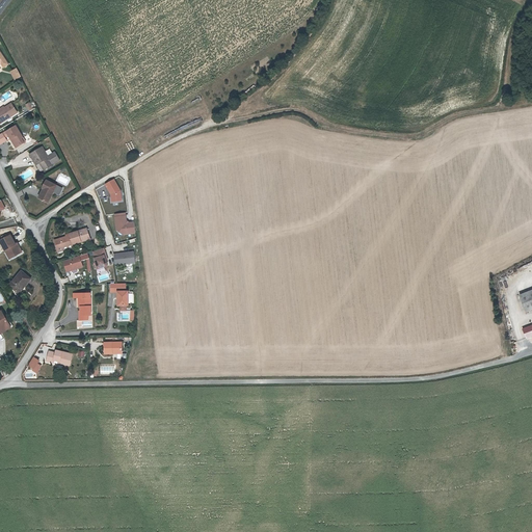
[(0,99),(1,101),(11,97),(9,91),(0,96),(0,99)]
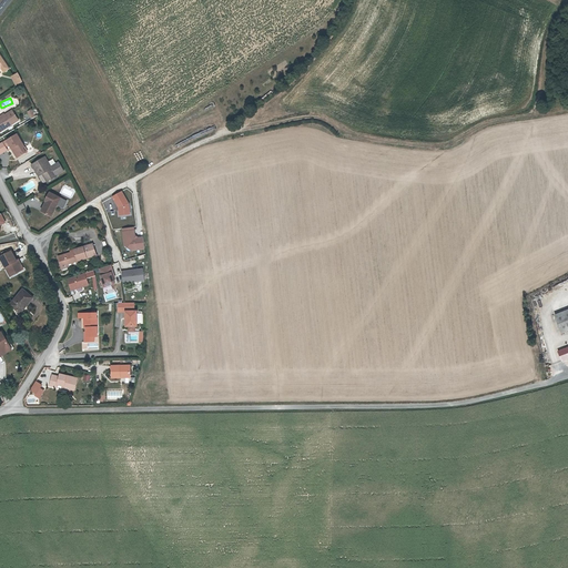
[(0,132),(1,132),(1,133),(19,121),(13,111),(6,117),(0,120),(0,119),(0,132)]
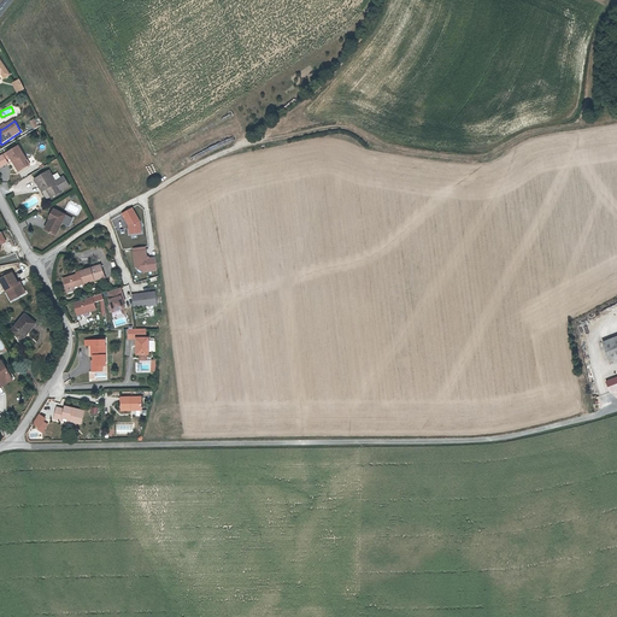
[(9,154),(0,158),(0,169),(9,164),(7,162),(11,158),(13,163),(16,162),(17,164),(16,165),(19,172),(29,168),(25,162),(28,160),(19,147),(9,154)]
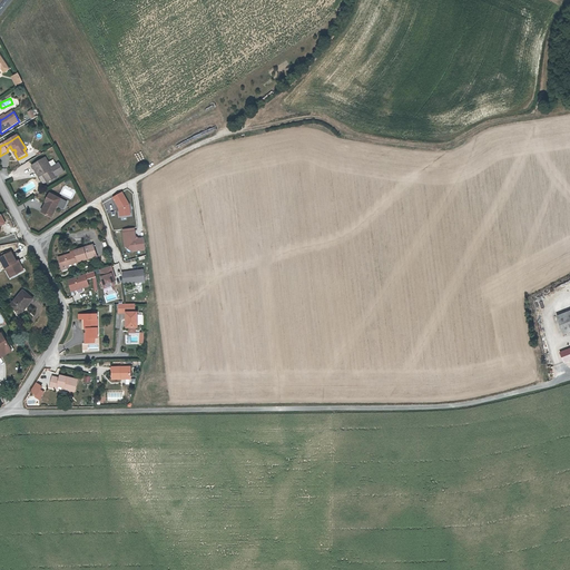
[(64,172),(59,163),(51,168),(45,158),(32,166),(37,175),(41,173),(42,175),(47,183),(57,177),(56,176),(64,172)]
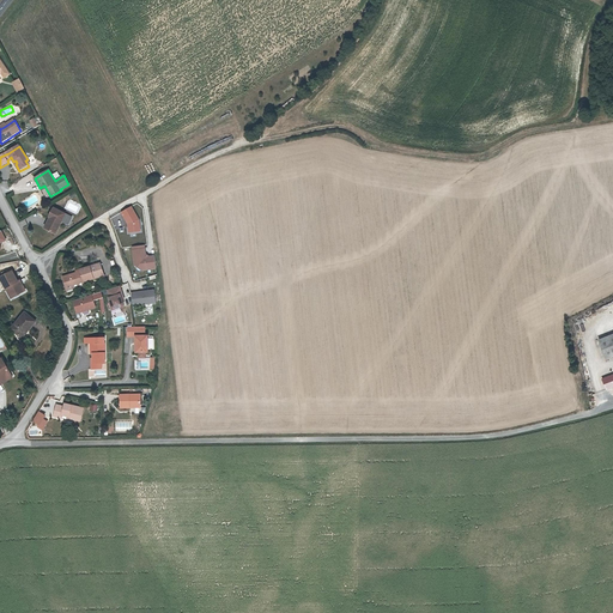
[(119,212),(131,234),(143,228),(131,206),(119,212)]
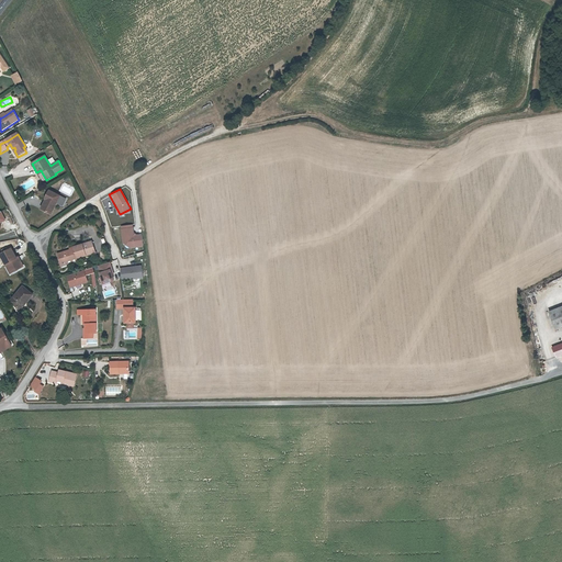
[(43,202),(43,203),(45,204),(42,210),(49,214),(59,197),(48,191),(44,199),(43,199),(42,202),(43,202)]
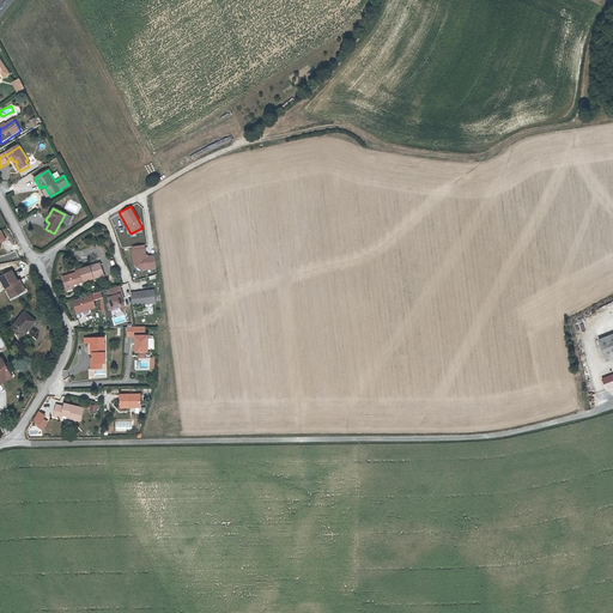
[(134,271),(156,268),(153,254),(145,255),(144,244),(132,246),(134,271)]
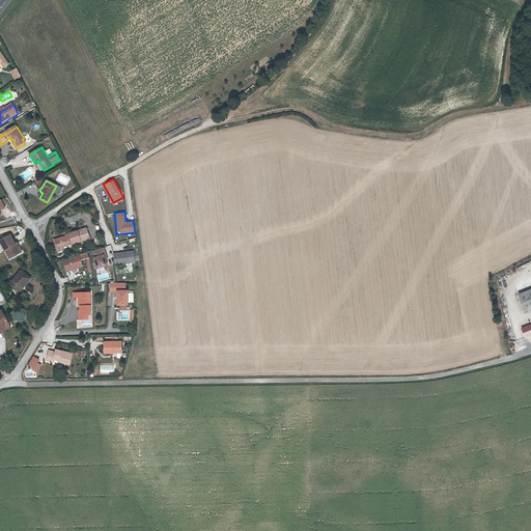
[(58,249),(64,248),(73,245),(91,239),(88,228),(71,233),(72,235),(67,238),(61,239),(56,241),(58,249)]
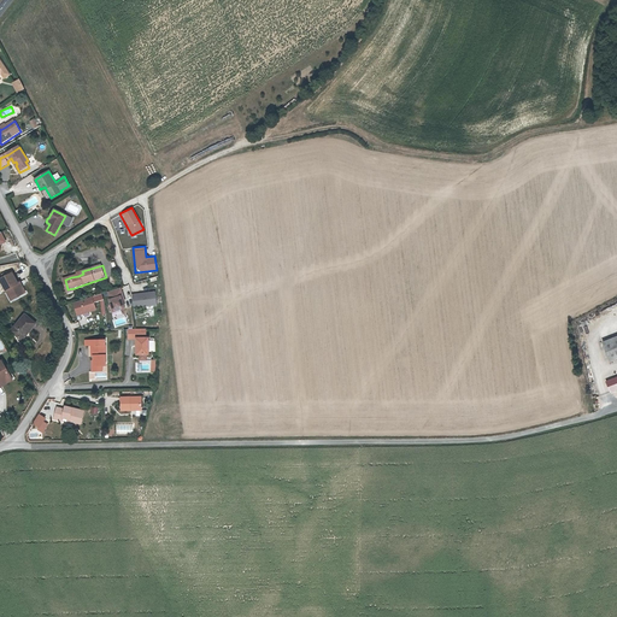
[(0,278),(6,289),(9,288),(15,298),(25,292),(19,281),(18,282),(12,271),(0,277),(0,278)]
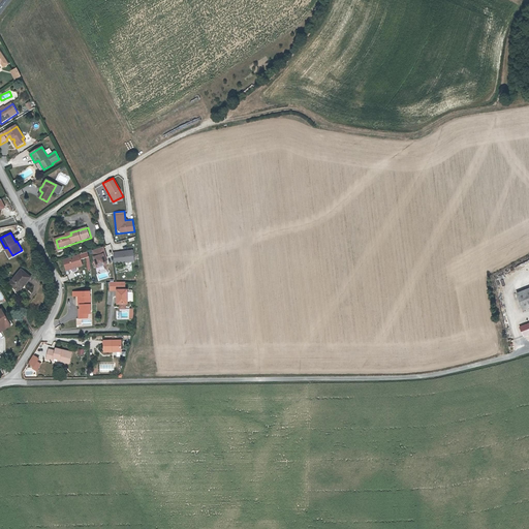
[(102,246),(90,250),(96,268),(106,263),(104,258),(106,257),(102,246)]
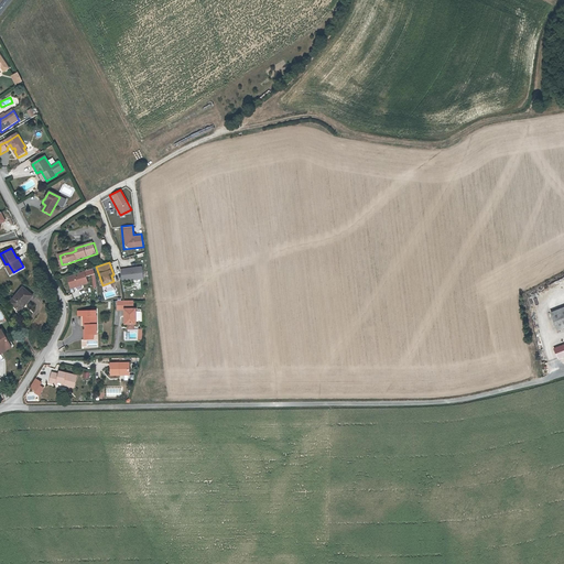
[(141,266),(119,269),(121,282),(143,279),(141,266)]
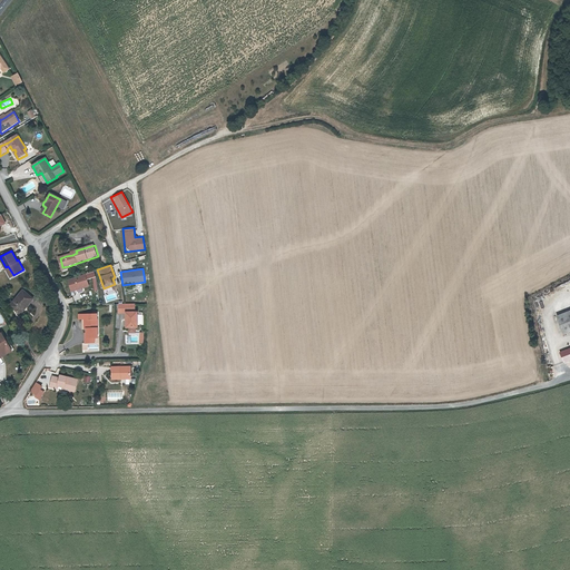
[(94,271),(66,278),(70,292),(88,286),(86,278),(95,276),(94,271)]
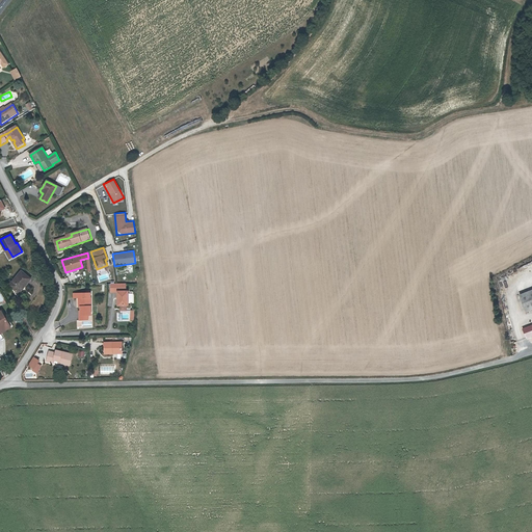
[(133,265),(112,269),(114,276),(134,273),(133,265)]
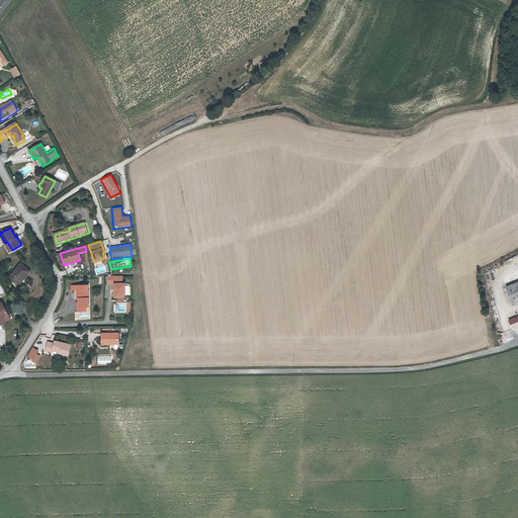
[(9,276),(15,282),(20,276),(22,278),(29,271),(20,263),(9,276)]
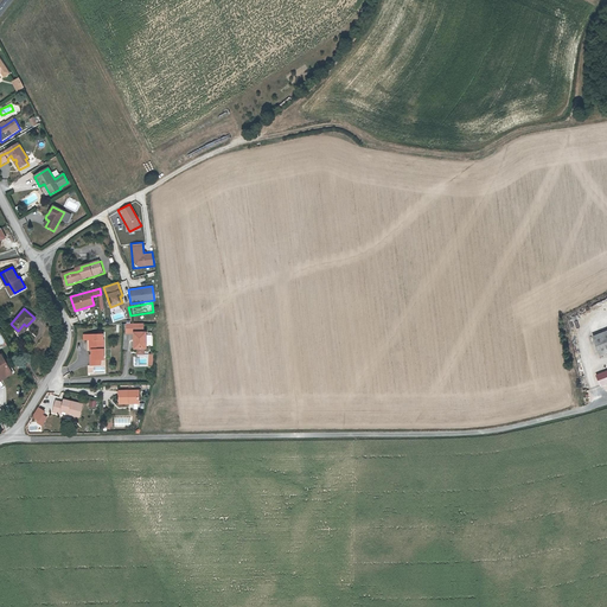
[(114,321),(125,318),(122,312),(112,315),(114,321)]
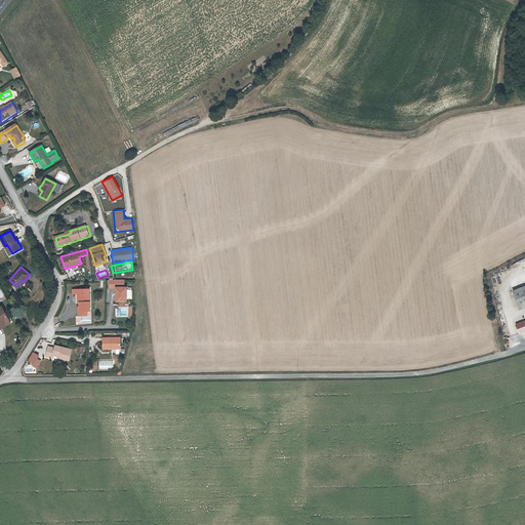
[(500,283),(498,277),(491,279),(494,285),(500,283)]
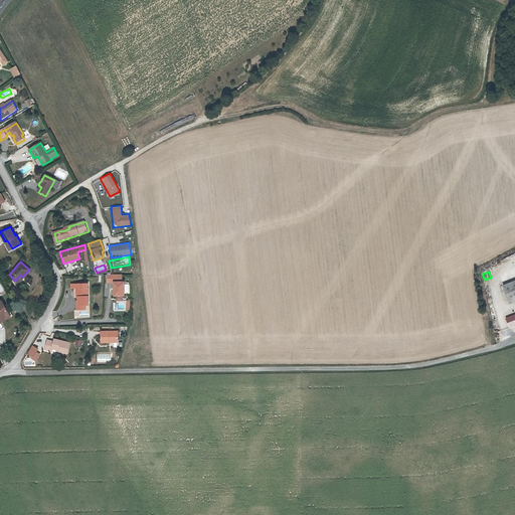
[(107,275),(107,283),(115,283),(115,296),(125,296),(125,282),(122,283),(122,275),(107,275)]
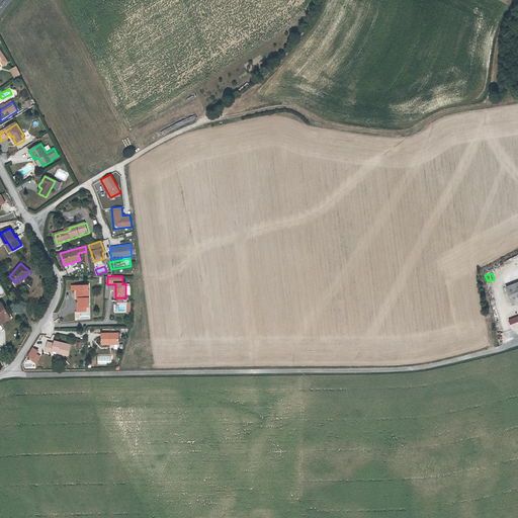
[(517,281),(507,285),(512,301),(517,298),(517,281)]
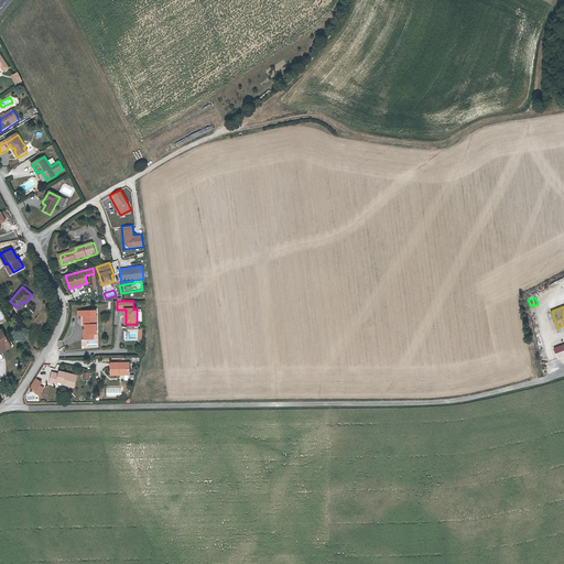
[(90,316),(86,316),(86,326),(86,331),(86,340),(94,340),(94,335),(97,335),(97,316),(90,316)]
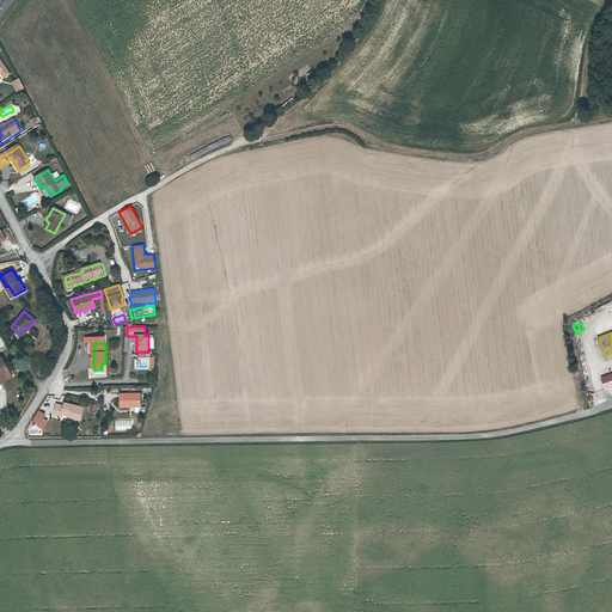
[(0,357),(0,378),(12,371),(2,356),(0,357)]
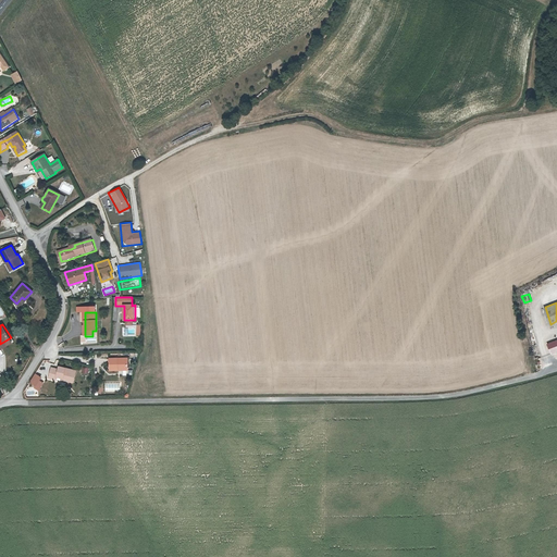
[(0,348),(12,341),(11,337),(0,344),(0,348)]
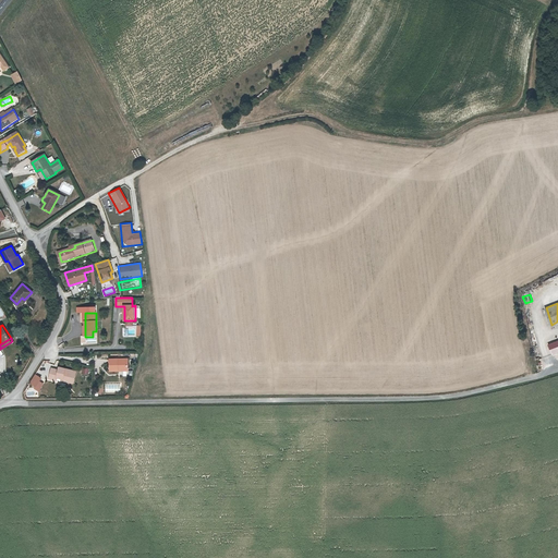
[(557,341),(545,346),(550,359),(557,355),(557,341)]
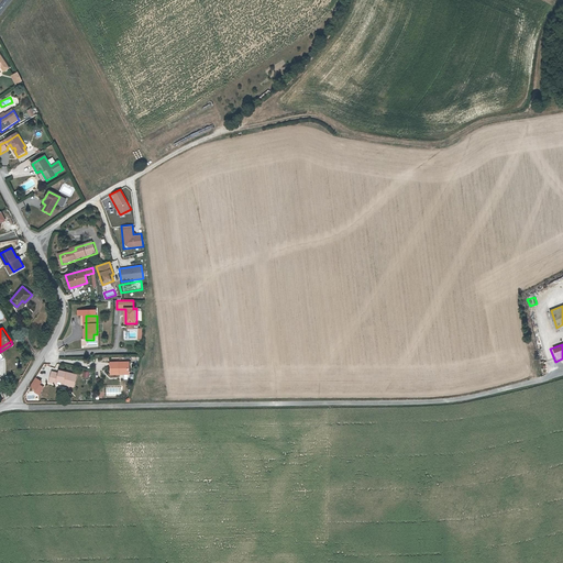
[(111,375),(119,375),(119,373),(129,373),(129,363),(110,363),(111,375)]
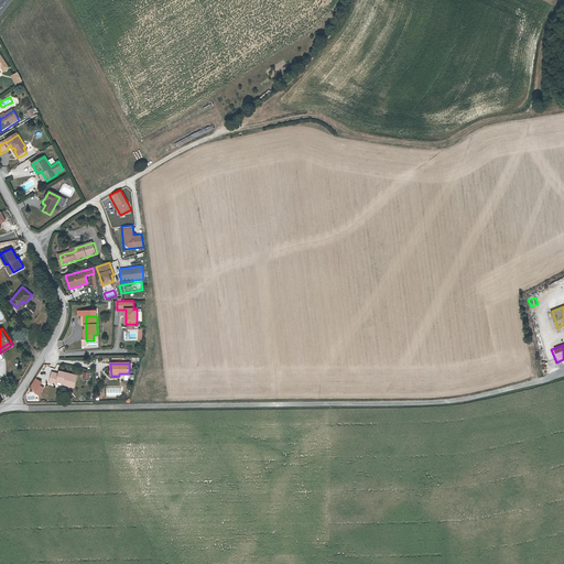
[(57,381),(62,382),(66,383),(65,384),(69,386),(74,388),(77,376),(60,371),(58,373),(52,372),(50,382),(56,384),(57,381)]
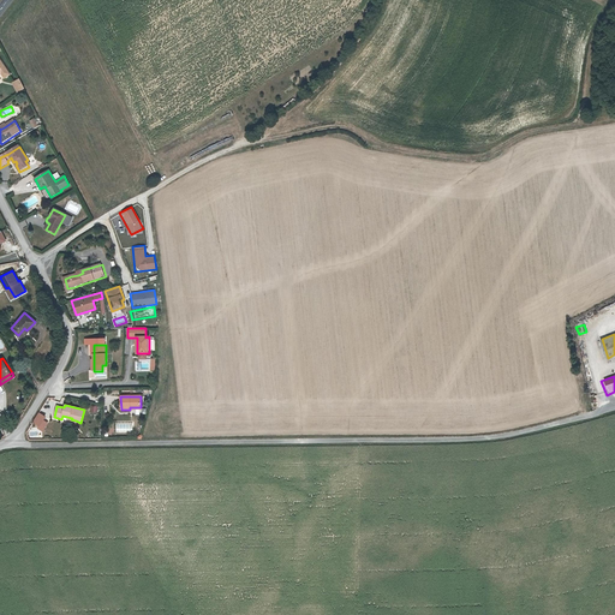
[(39,415),(33,424),(40,429),(43,423),(46,419),(39,415)]
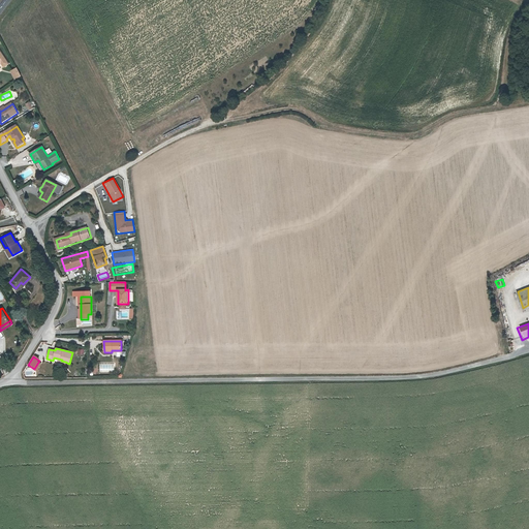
[(99,364),(99,372),(114,372),(114,364),(99,364)]
